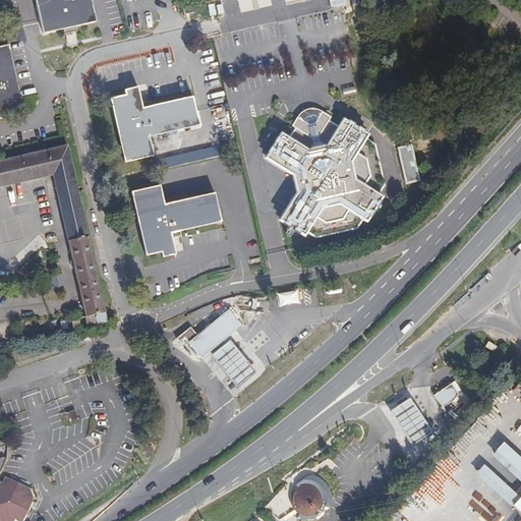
[(93,0),(38,0),(47,36),(71,30),(99,23),(93,0)]
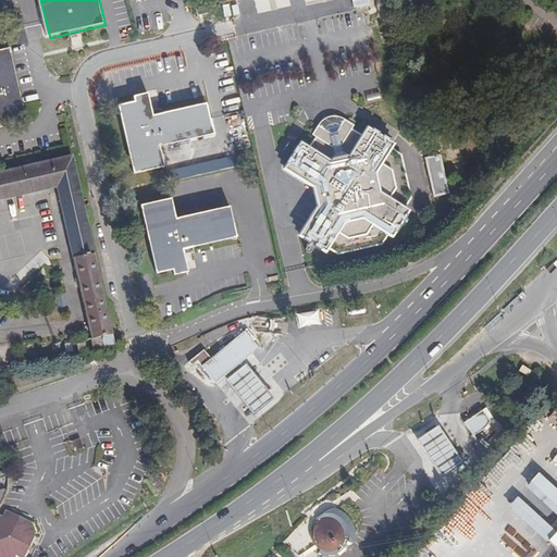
[(205,4),(196,7),(198,15),(207,13),(205,4)]
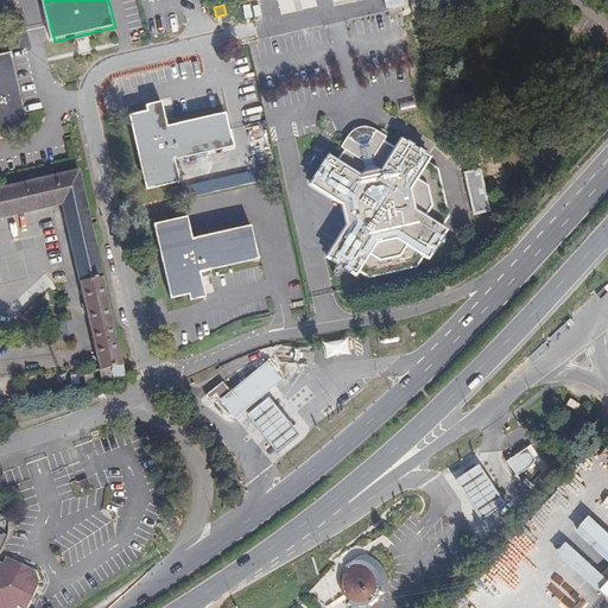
[(12,52),(0,55),(0,137),(12,135),(11,130),(27,126),(12,52)]
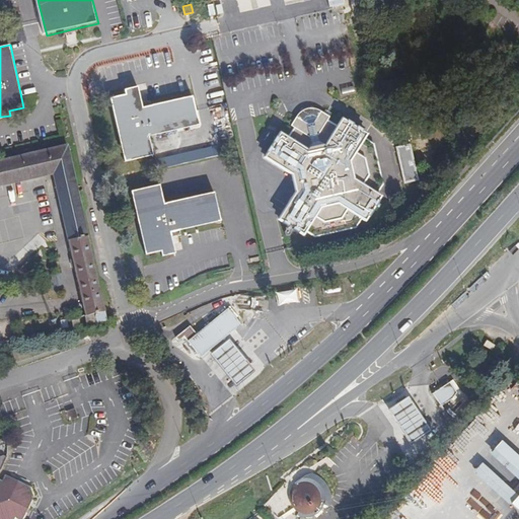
[(125,94),(109,97),(124,160),(152,154),(148,137),(199,125),(193,98),(142,109),(137,86),(124,89),(125,94)]
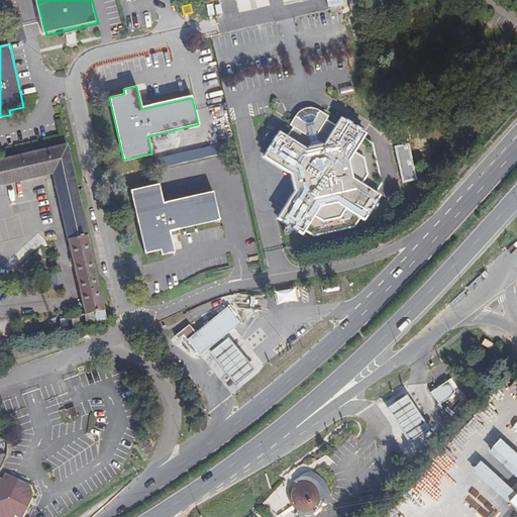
[(315,235),(350,227),(356,219),(362,222),(365,217),(367,218),(377,203),(376,202),(379,198),(373,194),(379,186),(372,145),(371,144),(363,139),(366,135),(358,131),(360,128),(346,119),(345,122),(341,119),(336,126),(326,120),(328,117),(320,112),(316,118),(312,116),(305,115),(302,119),(296,115),(290,124),(295,127),(289,135),(282,131),(279,135),(277,133),(266,149),(268,150),(265,156),(290,172),(296,190),(280,216),(284,219),(282,221),(296,232),(298,229),(303,232),(306,228),(315,235)]
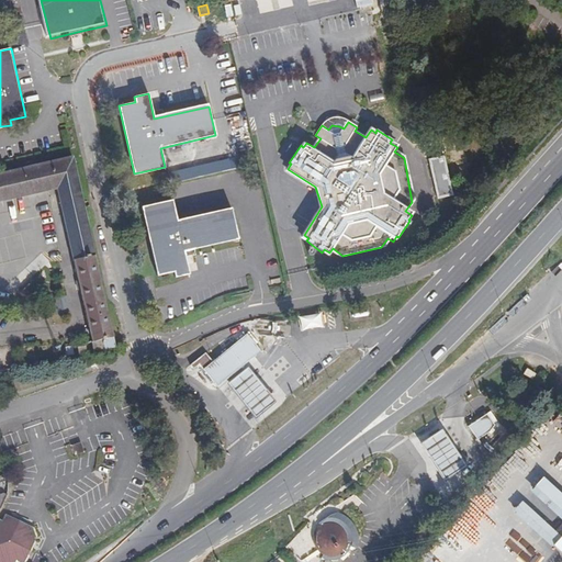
[(439,198),(454,194),(445,155),(429,159),(439,198)]
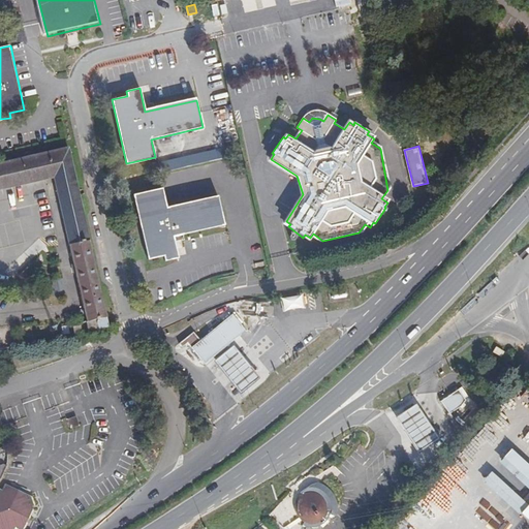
[(0,189),(53,178),(68,245),(69,245),(86,314),(86,322),(88,331),(110,325),(68,147),(0,161),(0,189)]
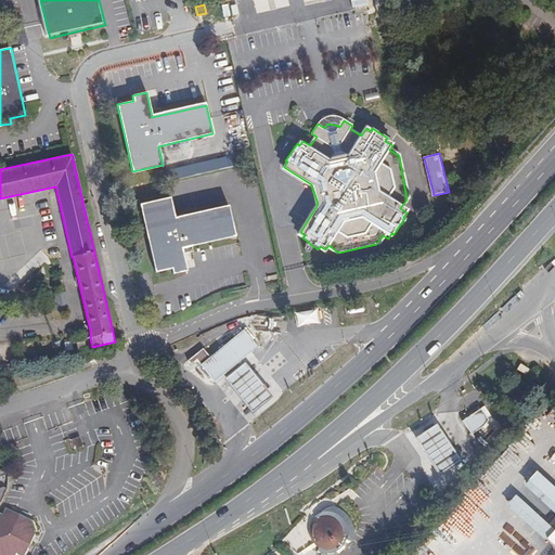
[(170,197),(140,205),(155,271),(171,268),(172,272),(186,269),(182,247),(235,235),(229,205),(175,218),(170,197)]
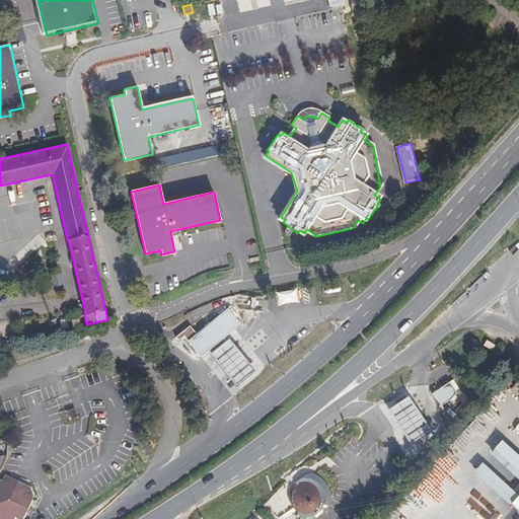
[(31,265),(26,258),(18,268),(24,273),(31,265)]
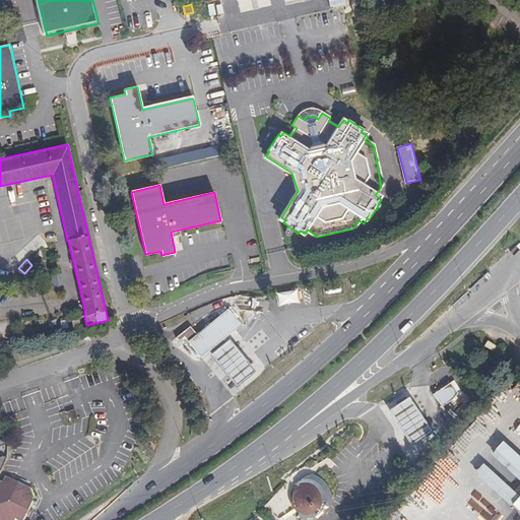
[(242,324),(229,308),(191,340),(204,356),(242,324)]
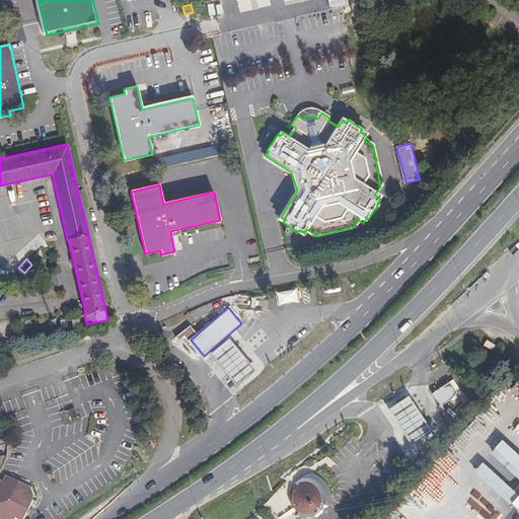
[(78,315),(71,316),(74,327),(80,325),(78,315)]
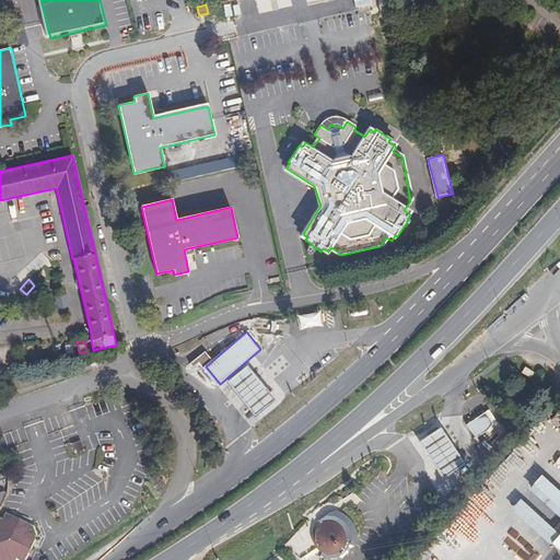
[(277,398),(247,364),(229,381),(257,415),(277,398)]
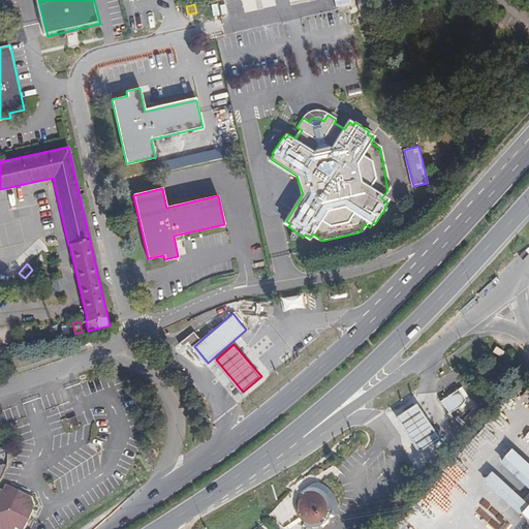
[(496,346),(492,351),(501,356),(504,351),(496,346)]
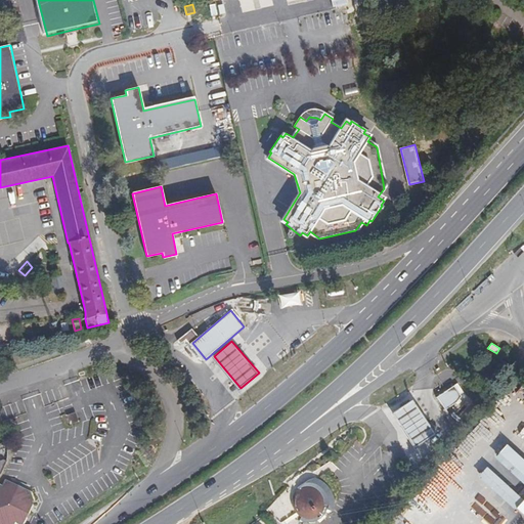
[(454,389),(438,400),(444,410),(462,400),(454,389)]
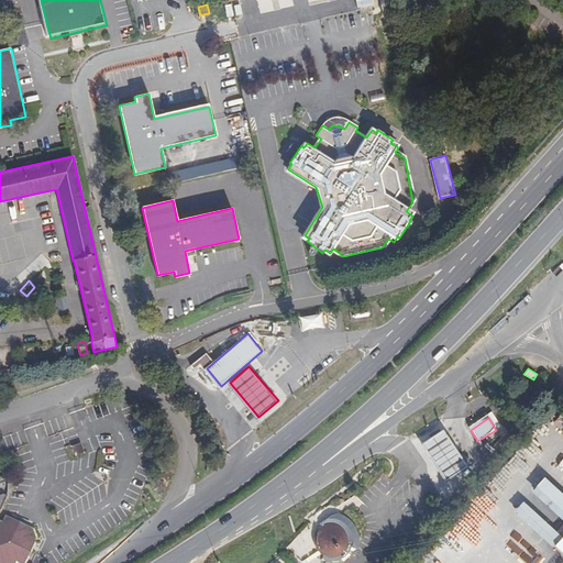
[(443,433),(420,448),(445,485),(468,471),(443,433)]
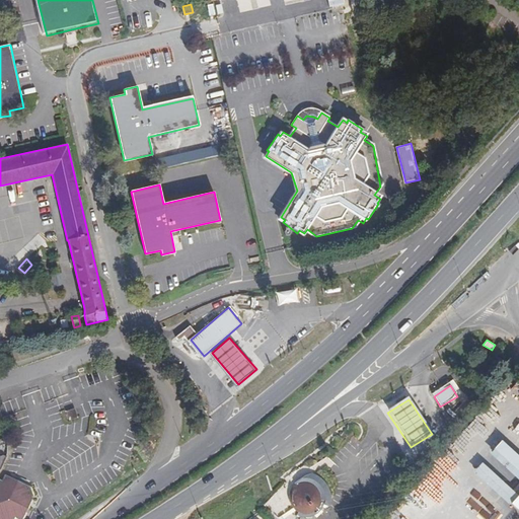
[(75,408),(67,411),(70,419),(78,416),(75,408)]
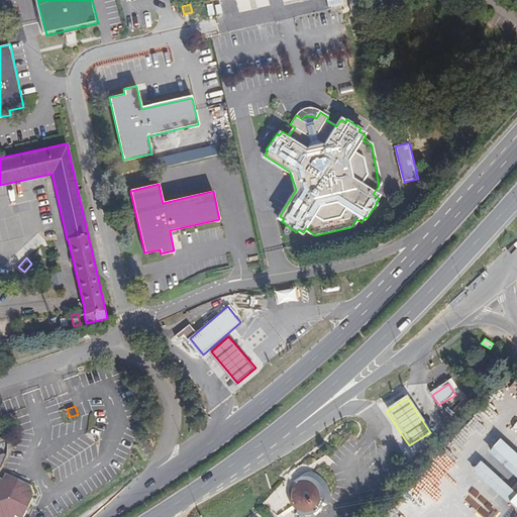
[(516,453),(499,437),(488,450),(516,476),(516,453)]
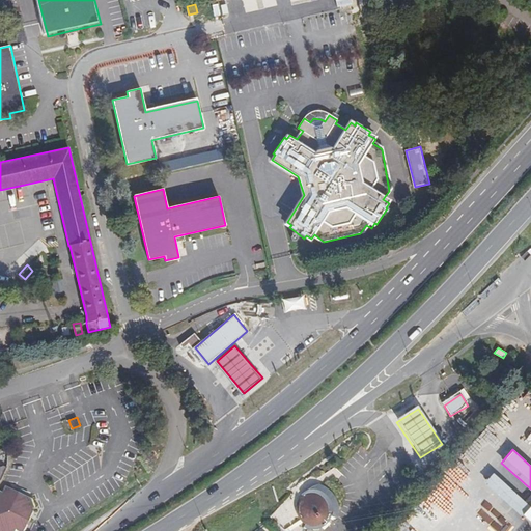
[(0,492),(0,478),(7,464),(0,466),(0,530),(16,530),(17,530),(20,530),(32,508),(28,498),(5,486),(0,493),(0,492)]
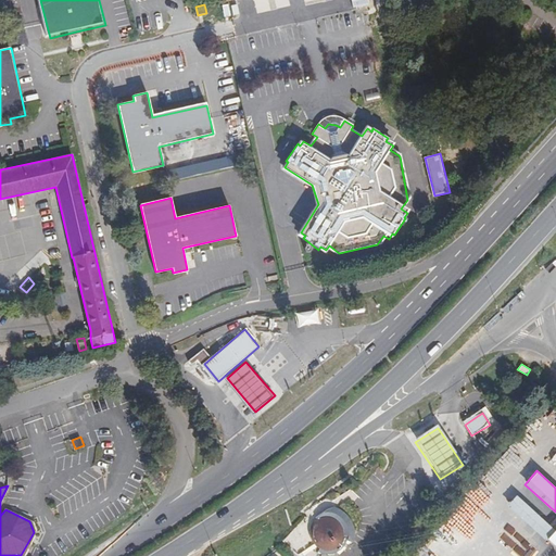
[(554,528),(516,494),(507,504),(544,539),(546,536),(554,528)]
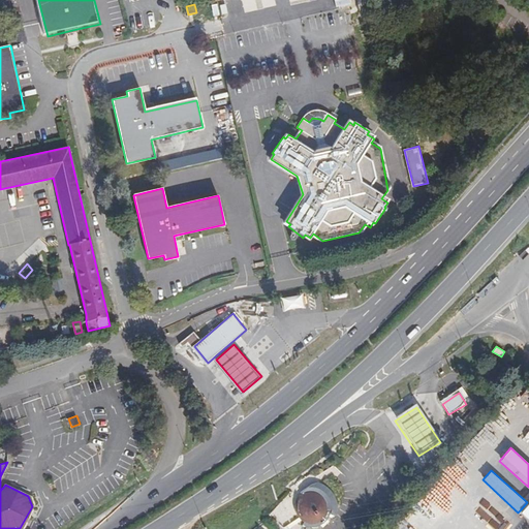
[(298,494),(300,497),(297,501),(294,507),(296,514),(298,519),(304,523),(309,524),(315,524),(320,521),(323,517),(325,512),(327,507),(325,504),(323,499),(329,493),(324,489),(315,486),(298,494)]
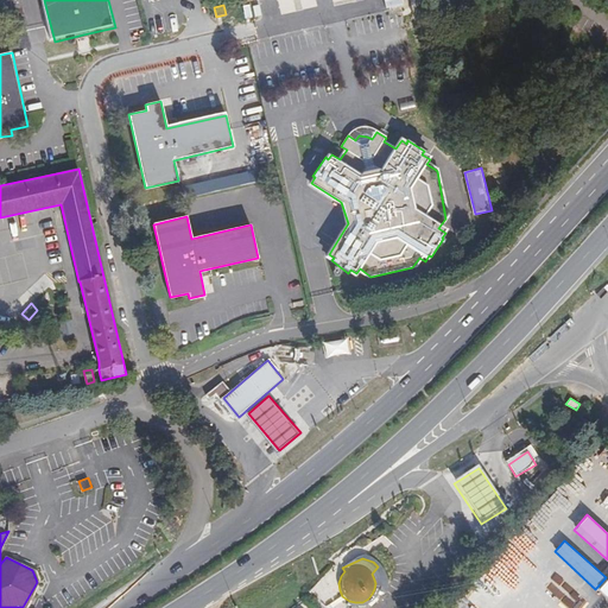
[(607,574),(606,577),(597,587),(607,596),(607,574)]
